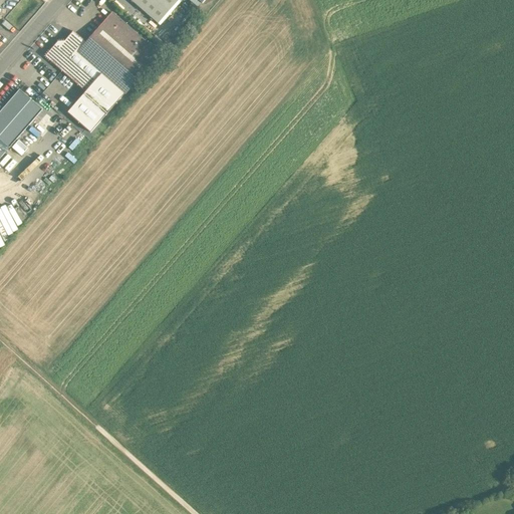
[(178,1),(176,0),(130,0),(158,24),(178,1)]
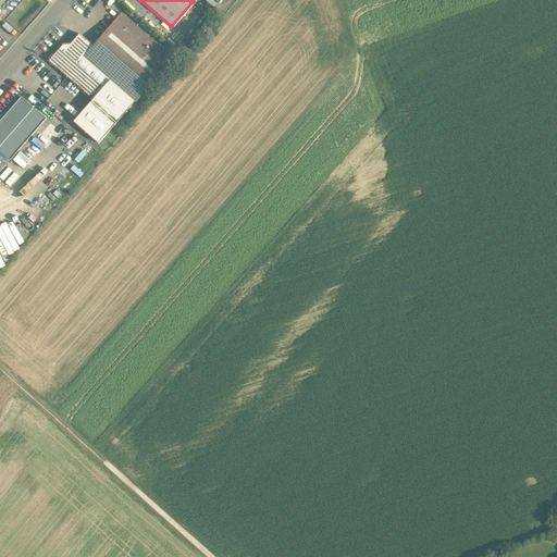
[(172,59),(122,15),(94,47),(84,58),(110,81),(135,102),(172,59)]
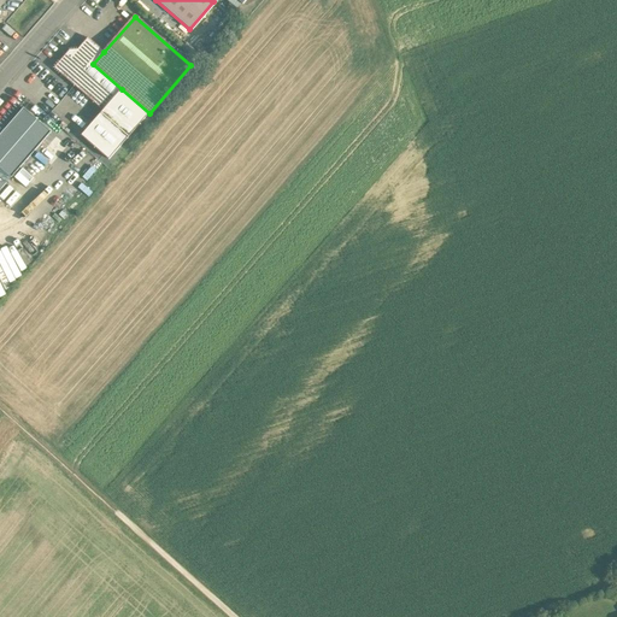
[(77,50),(69,51),(53,68),(103,111),(122,89),(93,64),(104,52),(87,39),(77,50)]
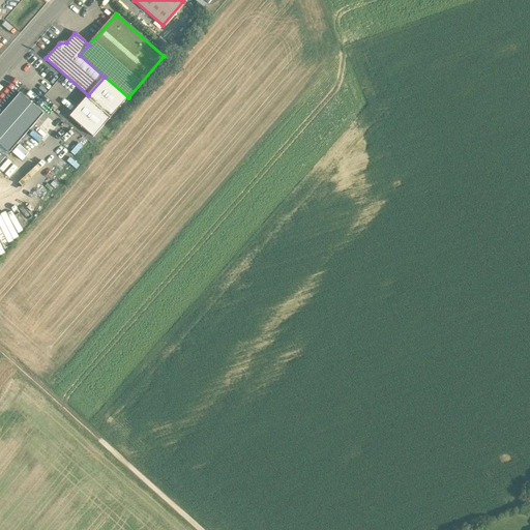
[(88,95),(69,117),(93,137),(128,97),(105,77),(88,95)]
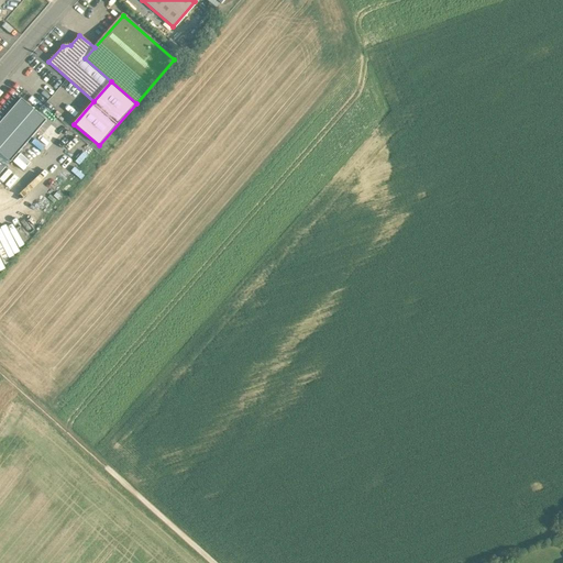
[(21,99),(0,122),(0,153),(10,163),(46,121),(21,99)]
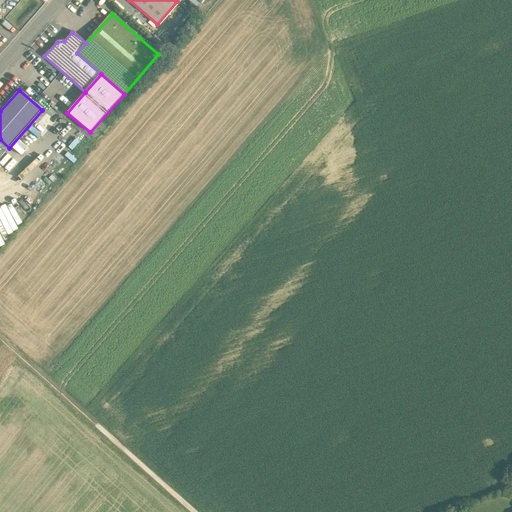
[(0,139),(0,158),(5,153),(9,148),(0,139)]
